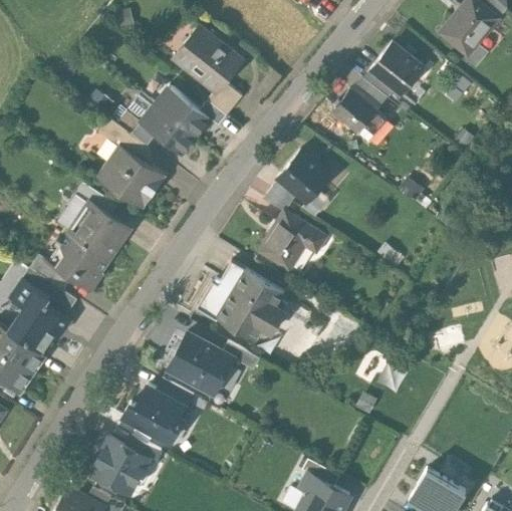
[(478,0),(463,0),(437,32),(475,64),(485,52),(475,44),(498,16),(478,0)]
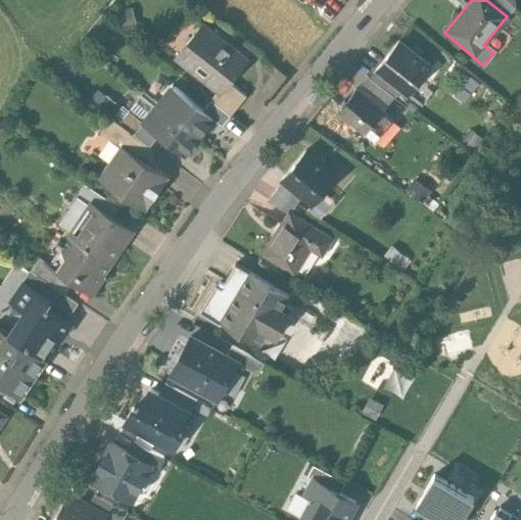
[(486,0),(507,16),(512,11),(514,9),(512,7),(503,0),(486,0)]
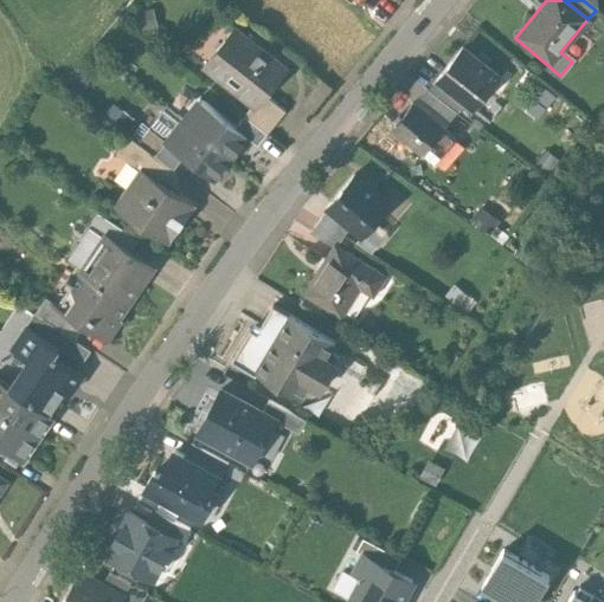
[(136,15),(141,32),(155,30),(151,13),(136,15)]
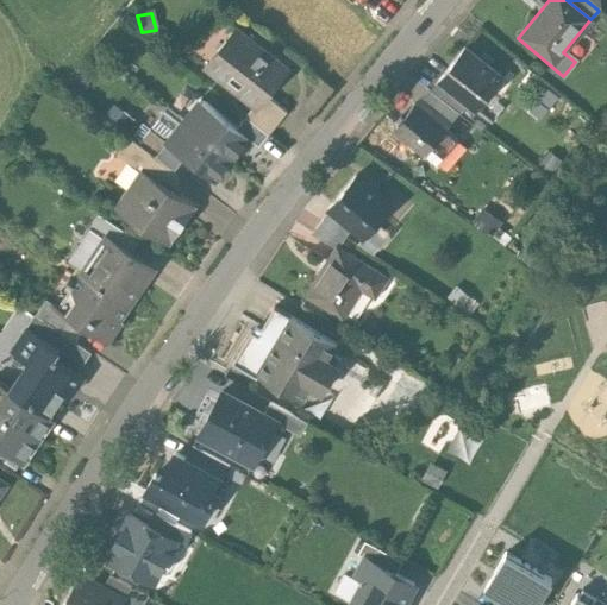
[(288,73),(235,31),(201,71),(251,112),(255,114),(264,102),(288,73)]
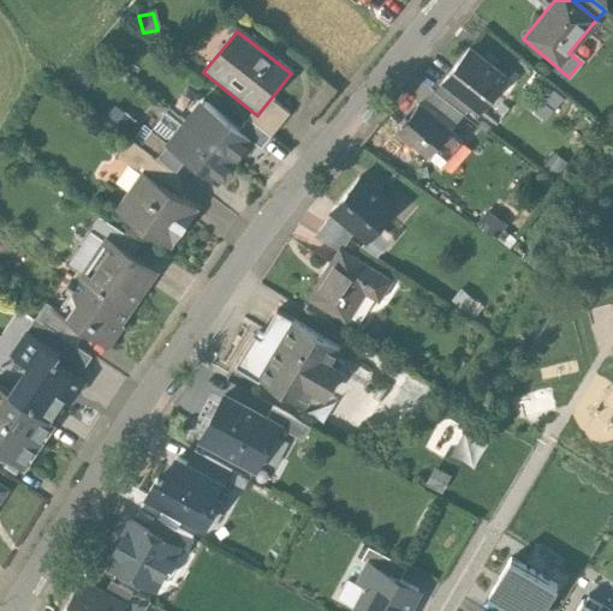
[(471,51),(469,48),(440,83),(468,106),(476,113),(505,78),(471,51)]
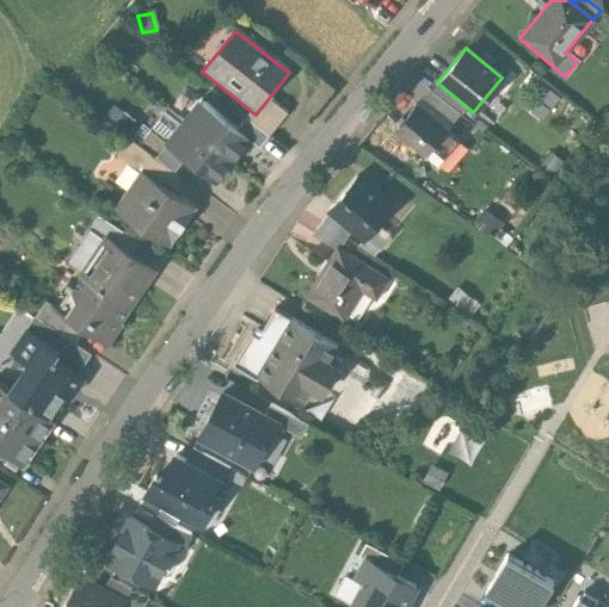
[(437,82),(429,92),(456,115),(465,105),(437,82)]
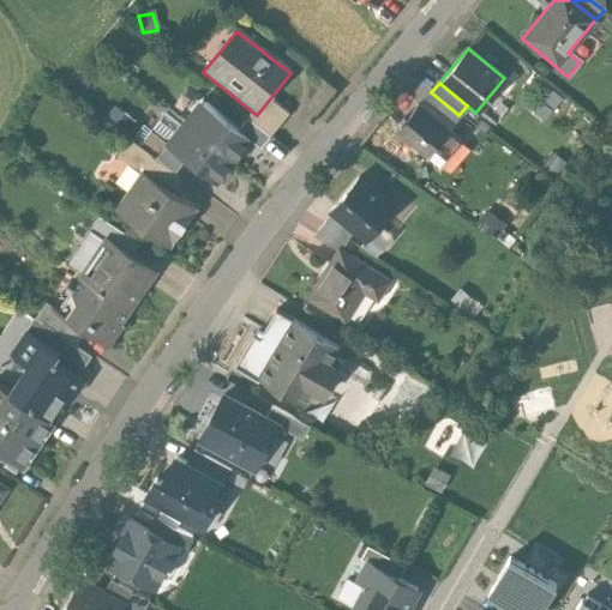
[(424,101),(451,124),(459,115),(431,92),(424,101)]
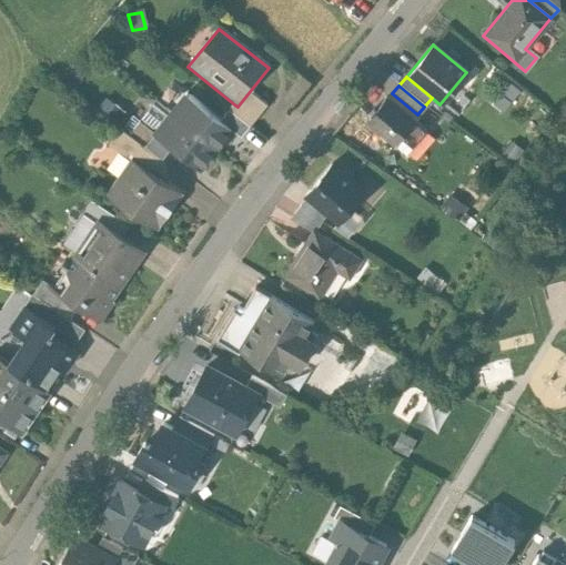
[(417,114),(392,93),(366,124),(391,145),(417,114)]
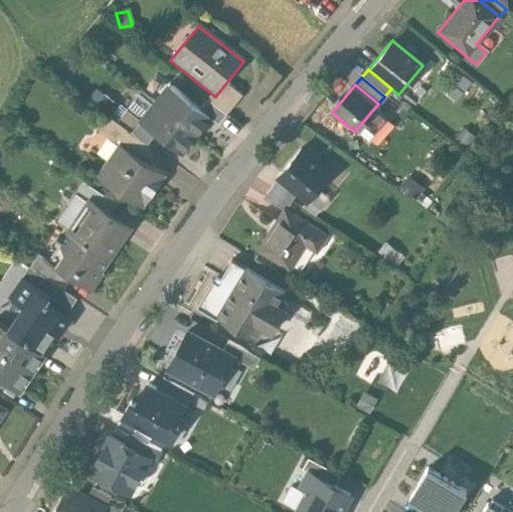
[(215,97),(212,95),(206,104),(224,118),(239,99),(223,87),(215,97)]
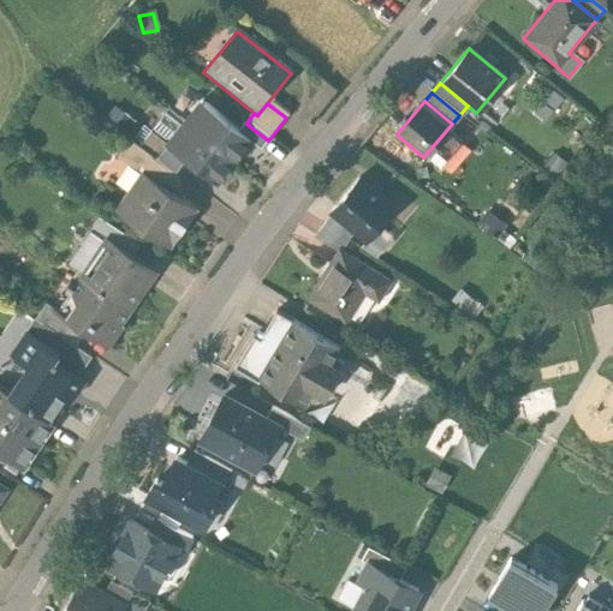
[(233,165),(249,143),(237,135),(198,105),(182,126),(233,165)]
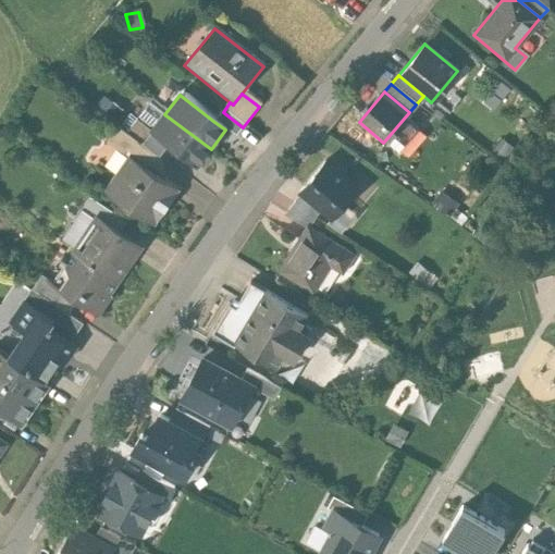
[(147,102),(131,132),(142,138),(159,108),(147,102)]
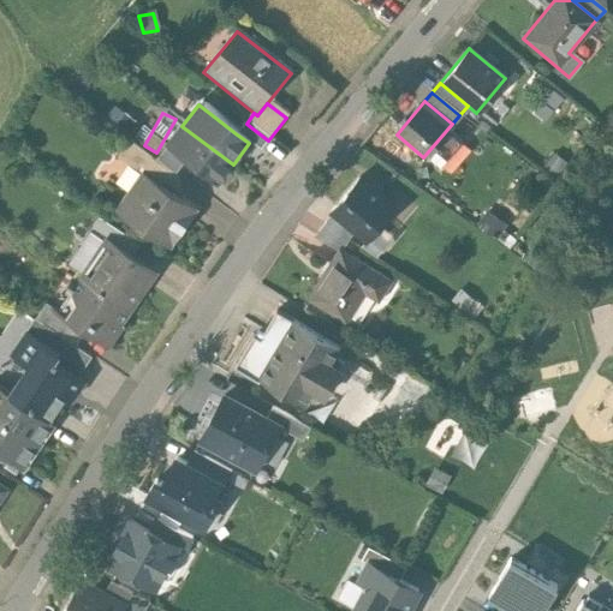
[(268,141),(247,124),(237,135),(249,143),(260,151),(268,141)]
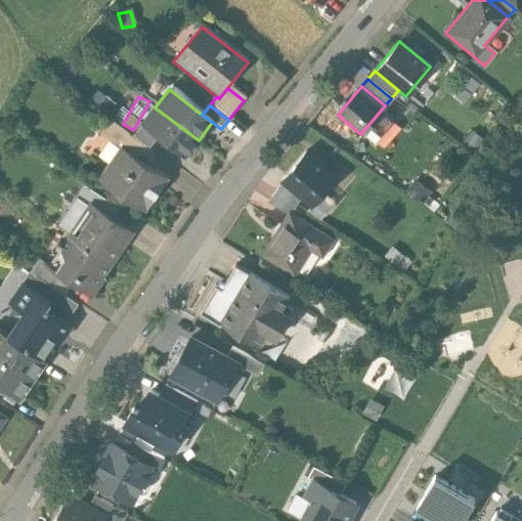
[(196,144),(199,140),(155,107),(140,126),(157,138),(182,158),(193,143),(196,144)]
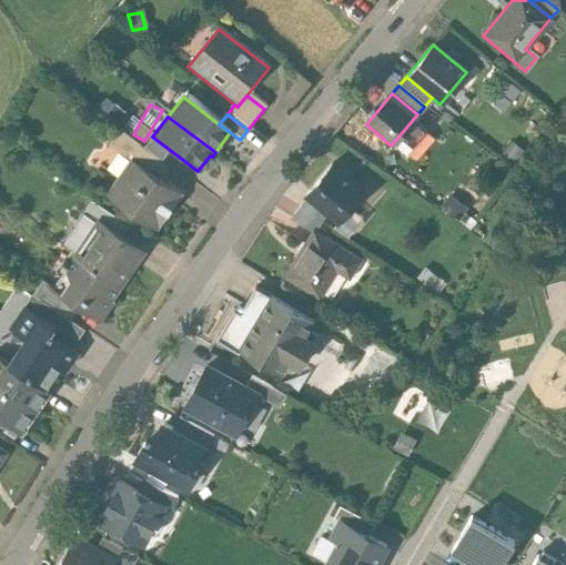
[(110,145),(130,161),(155,178),(164,164),(161,162),(142,149),(119,132),(110,145)]
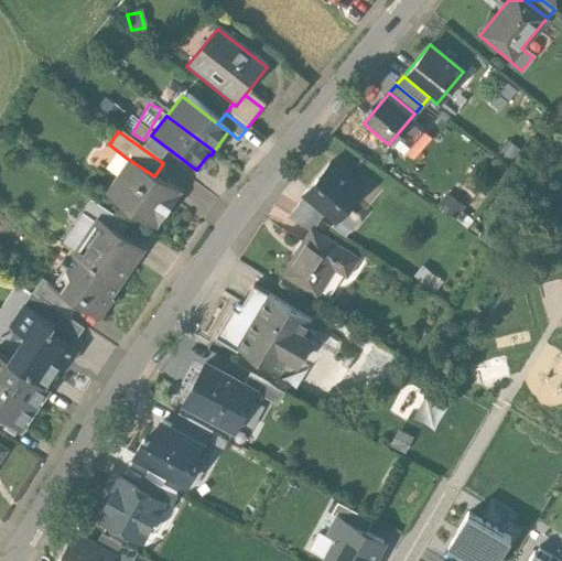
[(160,161),(169,149),(151,136),(141,148),(160,161)]
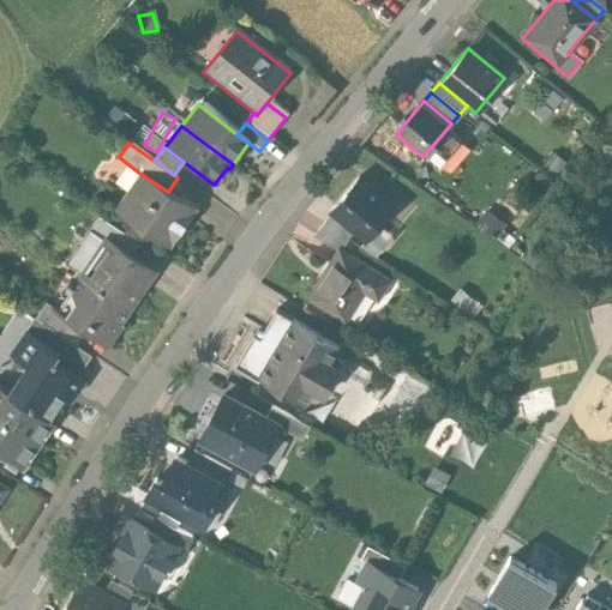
[(168,192),(141,174),(114,212),(169,249),(196,210),(168,192)]
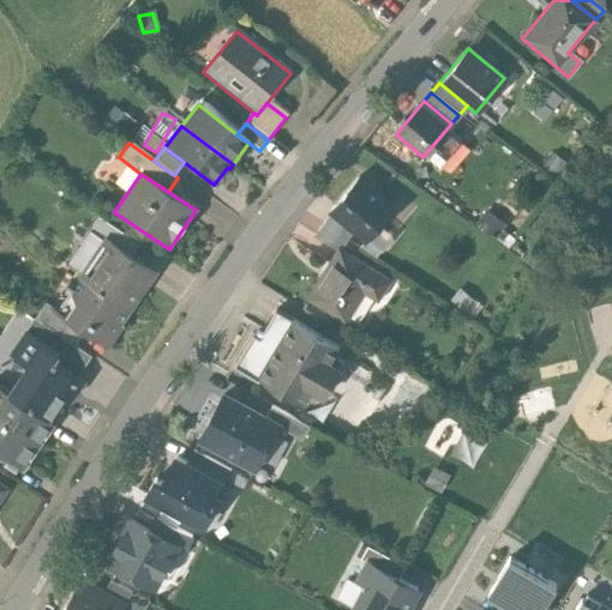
[(388,209),(355,181),(329,212),(331,215),(353,234),(364,242),(377,254),(378,255),(395,235),(377,219),(388,209)]
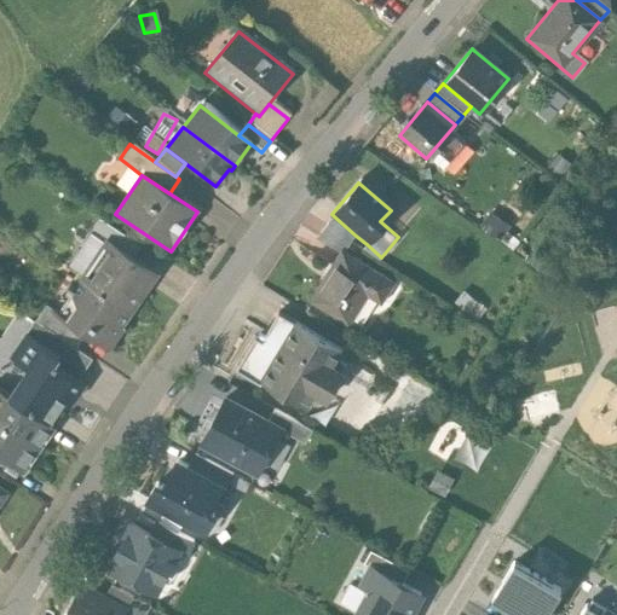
[(488,215),(478,228),(506,249),(515,236),(488,215)]
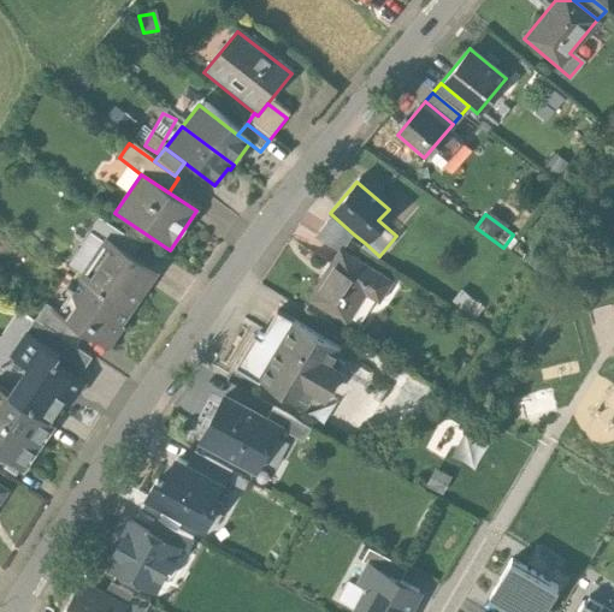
[(332,215),(324,227),(348,244),(354,235),(332,215)]
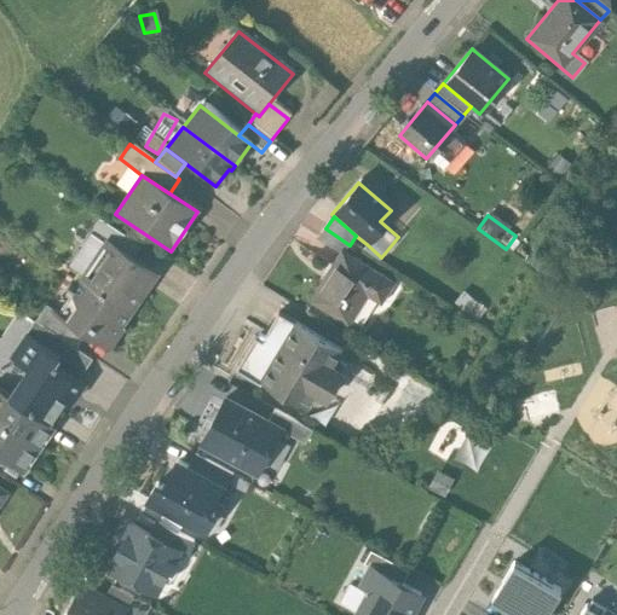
[(93,233),(105,242),(127,255),(136,243),(98,218),(90,231),(93,233)]
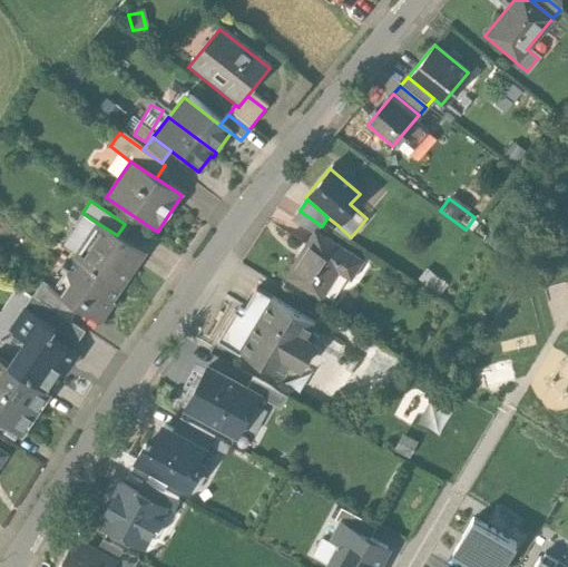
[(392,203),(383,215),(392,222),(401,211),(392,203)]
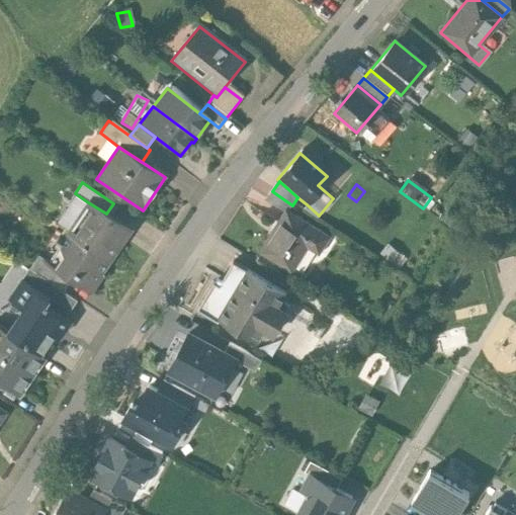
[(292,205),(272,191),(264,202),(281,213),(283,215),(285,211),(287,212),(292,205)]
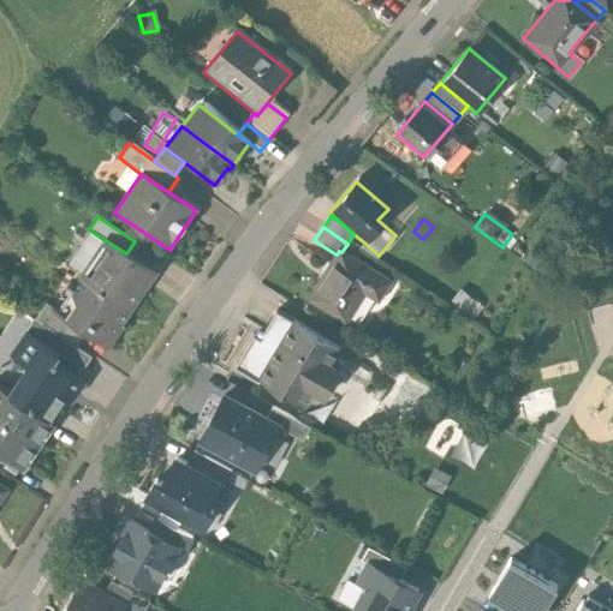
[(70,264),(83,274),(105,240),(93,232),(70,264)]
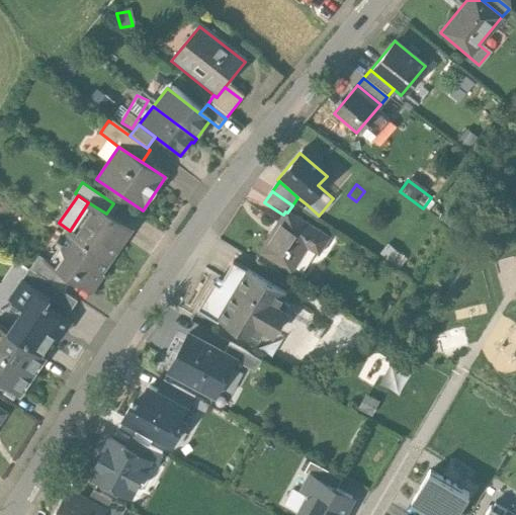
[(106,213),(88,202),(70,231),(67,235),(108,263),(131,232),(106,213)]
